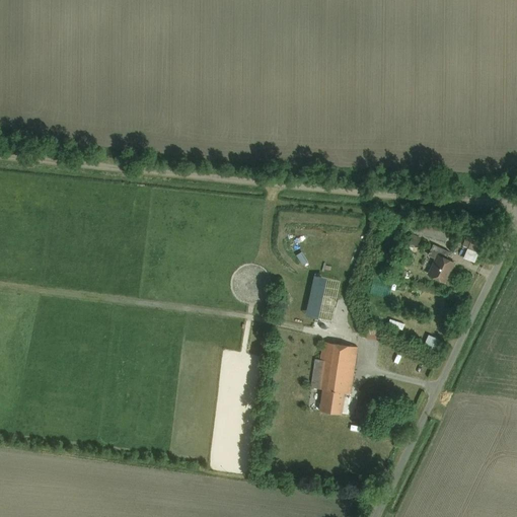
[(446,284),(457,262),(448,257),(450,252),(434,244),(428,255),(435,259),(427,275),(446,284)]
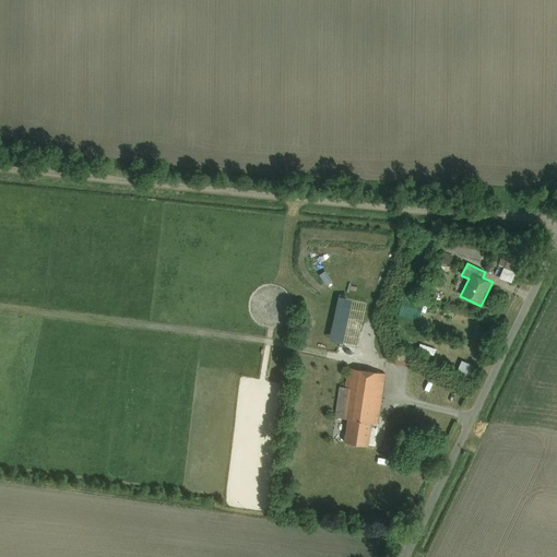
[(326,271),(319,275),(326,287),(333,283),(326,271)]
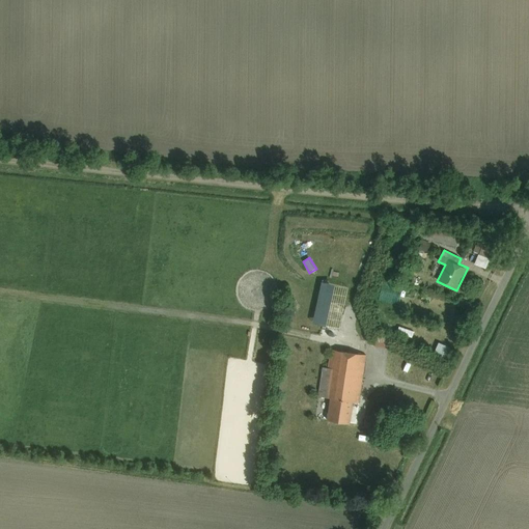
[(346,307),(329,302),(322,326),(339,331),(346,307)]
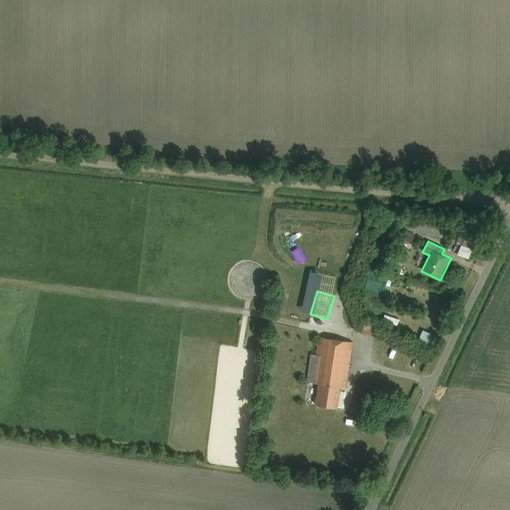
[(384,315),(382,322),(397,327),(399,320),(384,315)]
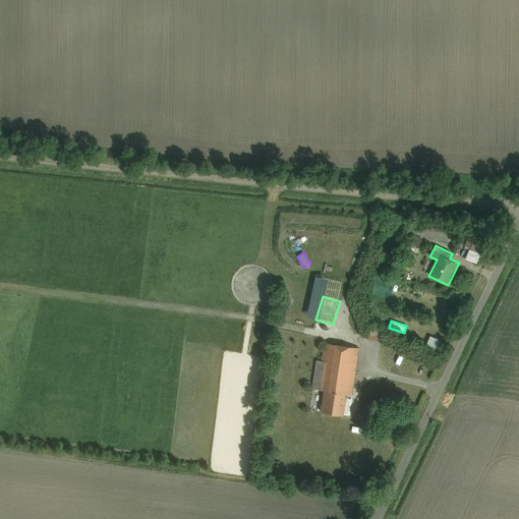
[(380,341),(381,331),(369,330),(368,340),(380,341)]
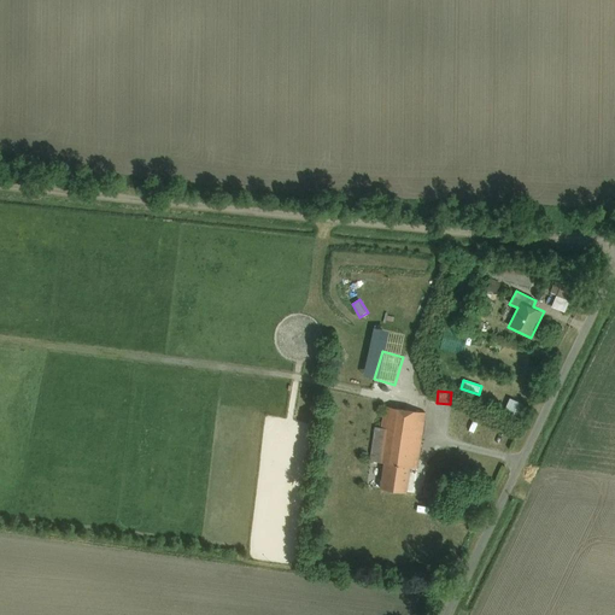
[(503,413),(520,420),(526,405),(510,398),(503,413)]
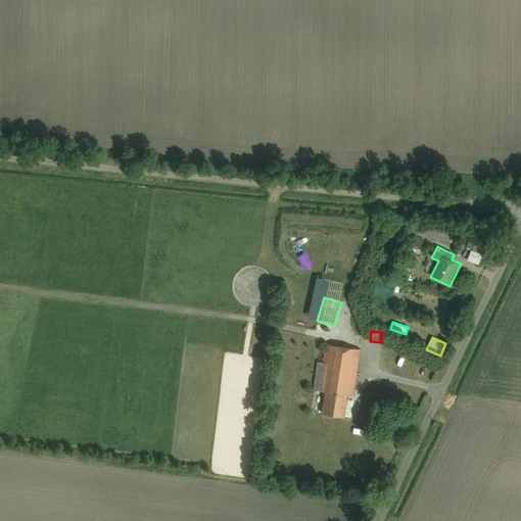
[(361,349),(325,344),(323,362),(317,362),(313,391),(325,393),(322,414),(346,418),(348,397),(353,398),(361,349)]
